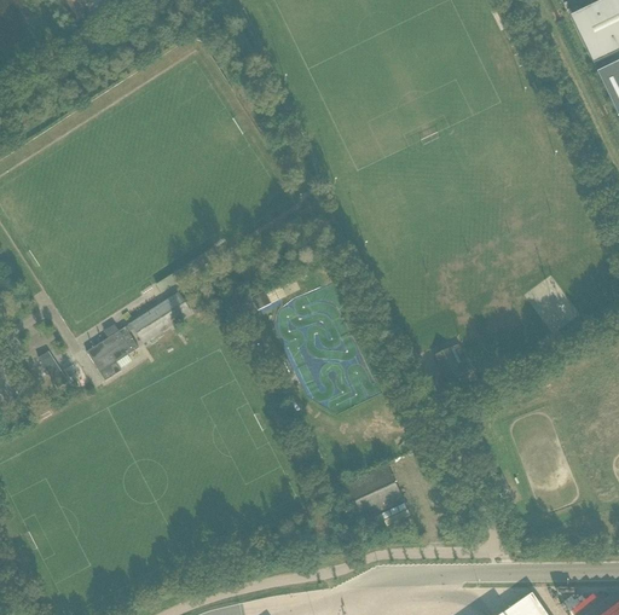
[(597,0),(570,13),(593,62),(618,48),(618,0),(597,0)]
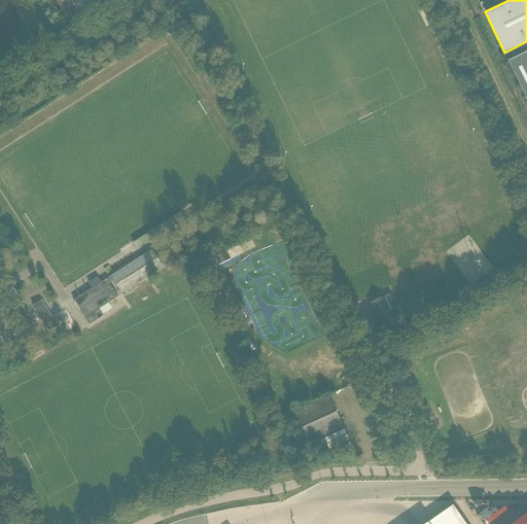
[(526,47),(506,57),(526,97),(526,96),(526,47)]
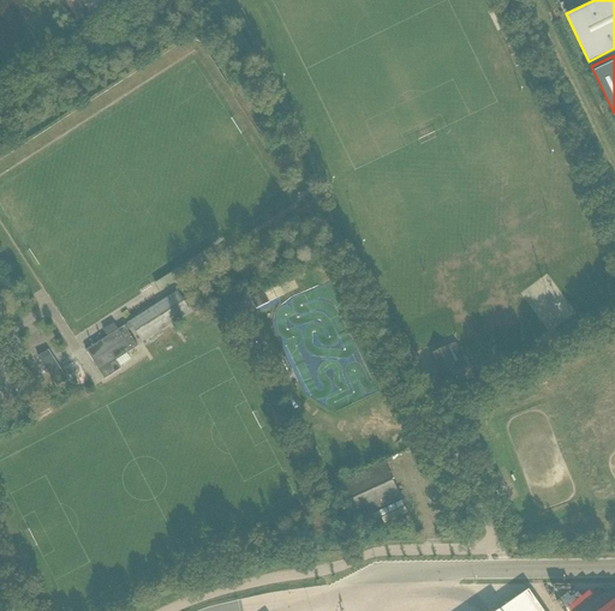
[(269,299),(262,286),(249,293),(256,306),(269,299)]
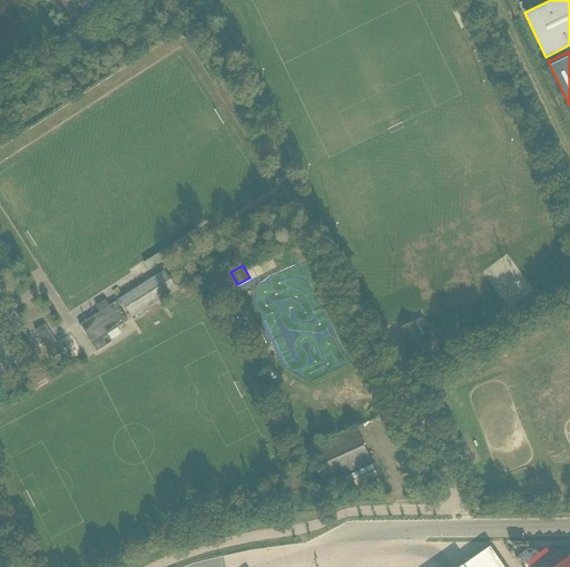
[(120,296),(131,314),(176,286),(165,267),(120,296)]
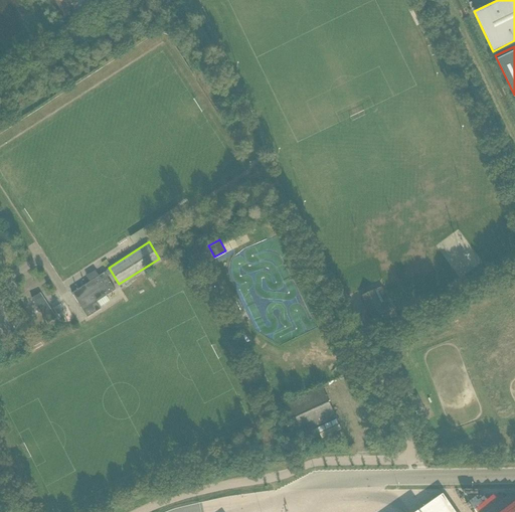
[(97,300),(116,288),(104,271),(71,291),(79,302),(83,308),(82,308),(88,315),(101,307),(97,300)]
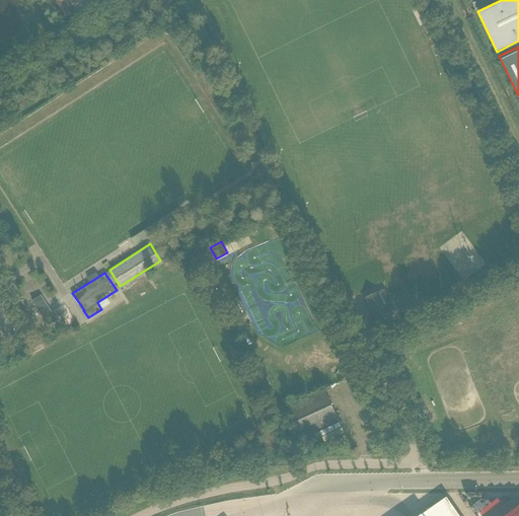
[(364,296),(374,318),(387,312),(394,309),(384,287),(377,290),(376,290),(364,296)]
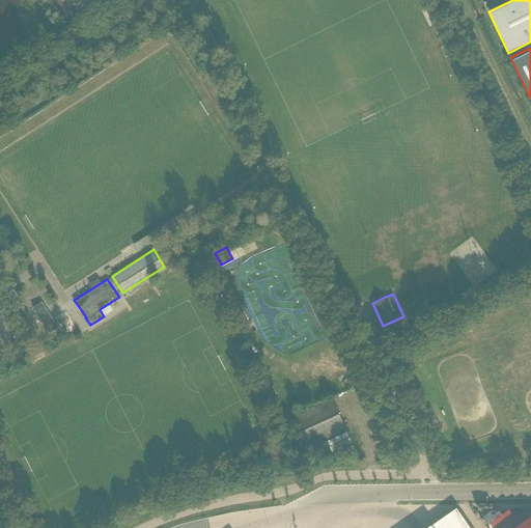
[(33,305),(50,331),(57,326),(40,300),(33,305)]
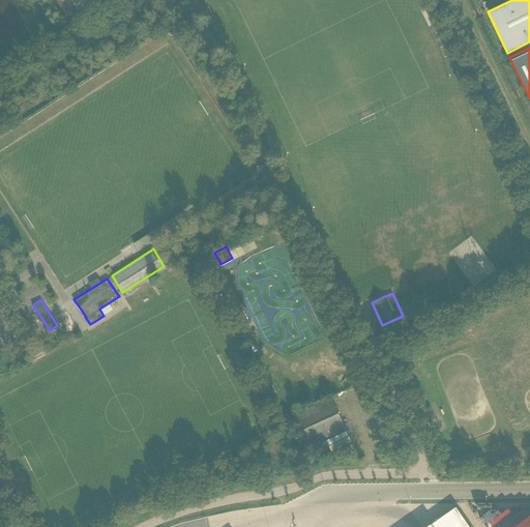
[(293,413),(308,445),(346,428),(330,394),(293,413)]
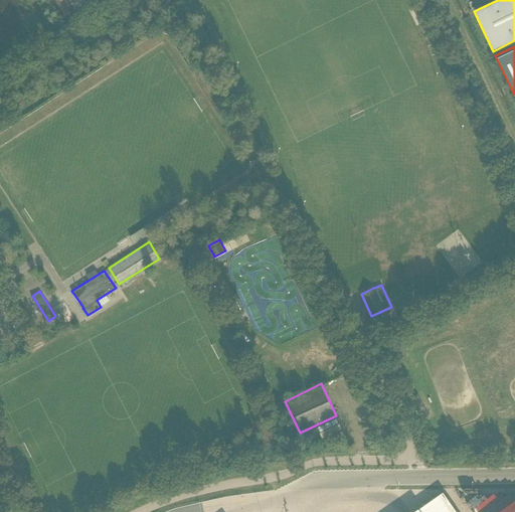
[(408,396),(415,411),(423,406),(416,392),(408,396)]
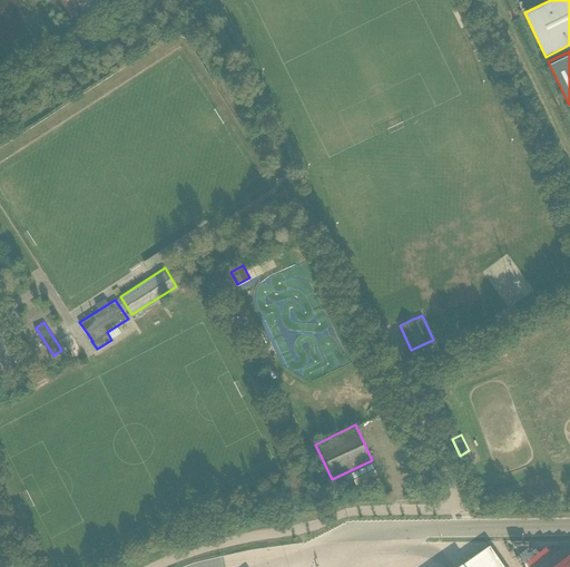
[(462,467),(467,476),(472,473),(468,463),(462,467)]
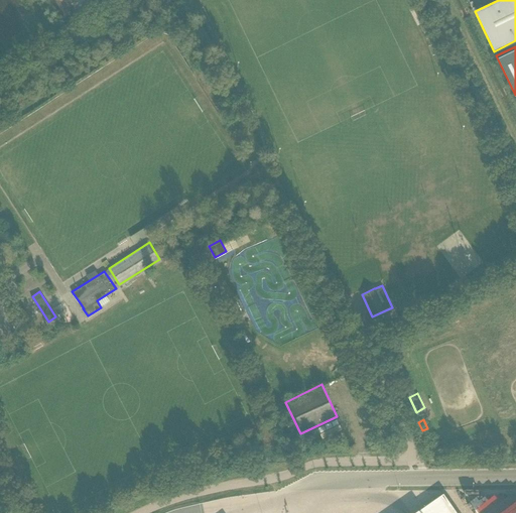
[(457,512),(443,493),(413,512),(457,512)]
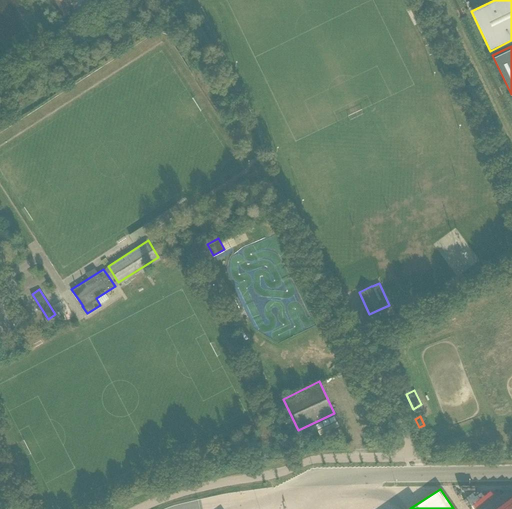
[(470,506),(471,508),(511,508),(511,489),(495,500),(491,494),(483,499),(480,494),(471,500),(474,504),(470,506)]
